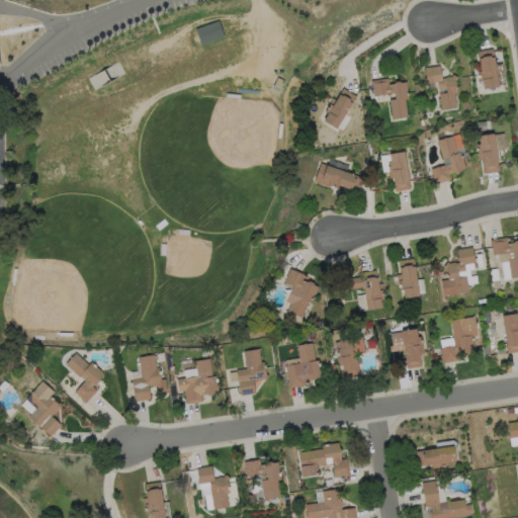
[(194,28),(200,46),(223,37),(217,20),(194,28)]
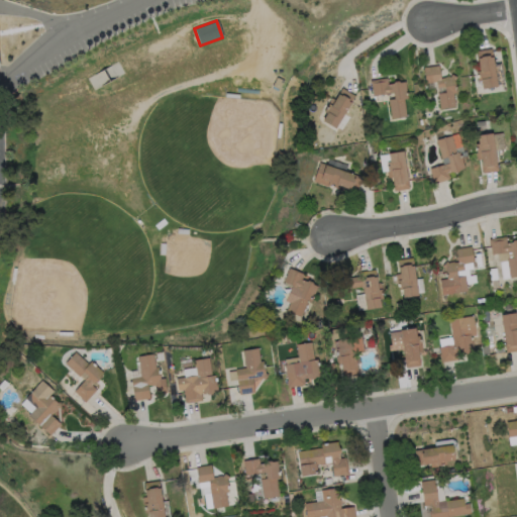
[(492,48),(498,86),(483,89),(482,81),(478,81),(476,66),(479,65),(477,52),(492,48)]
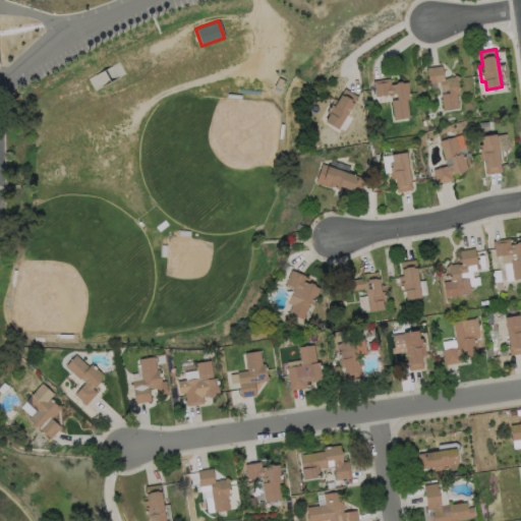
[(443,65),(445,78),(454,77),(456,75),(461,77),(459,81),(460,94),(457,94),(459,107),(444,109),(442,95),(450,94),(449,88),(442,89),(441,82),(429,83),(427,67),(443,65)]
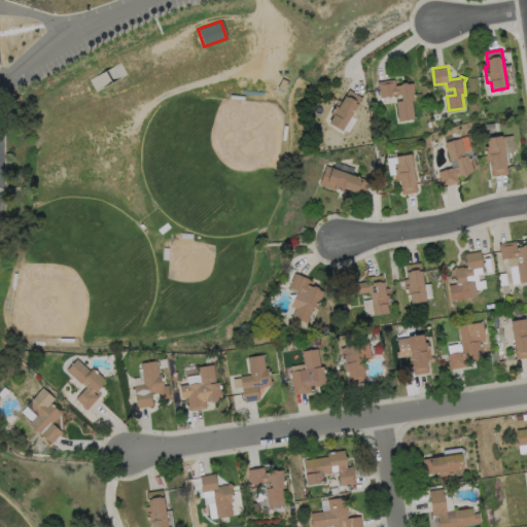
[(286,80),(285,83),(287,84),(283,92),(275,88),(281,77),(286,80)]
